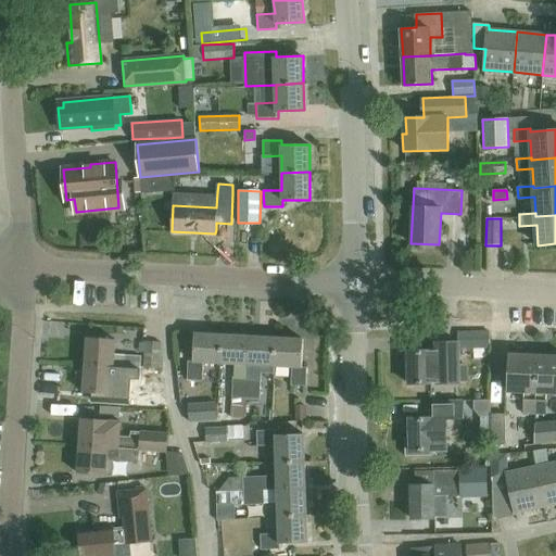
[(245,237),(262,237),(263,226),(245,225),(245,237)]
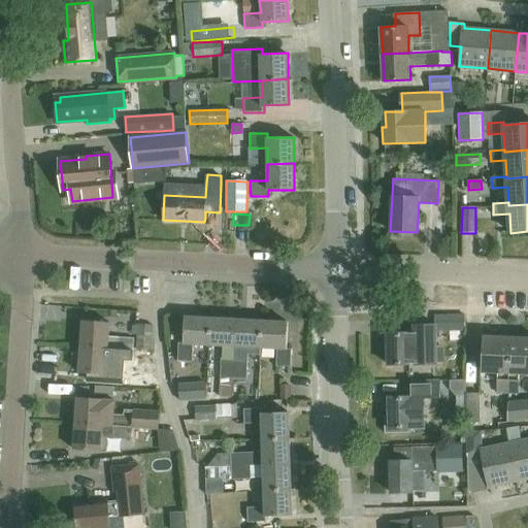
[(479,233),(479,253),(489,253),(490,234),(479,233)]
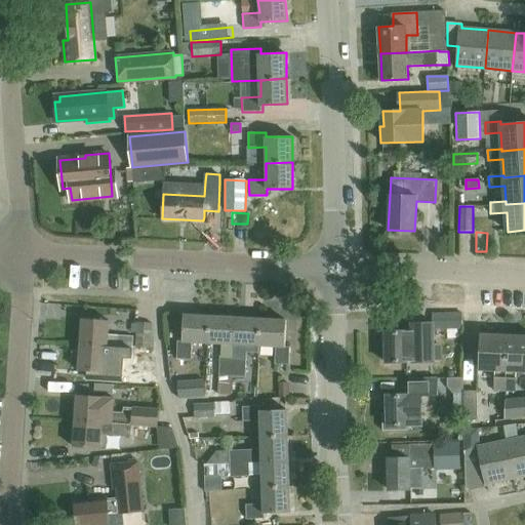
[(461,313),(447,314),(447,328),(461,328),(461,313)]
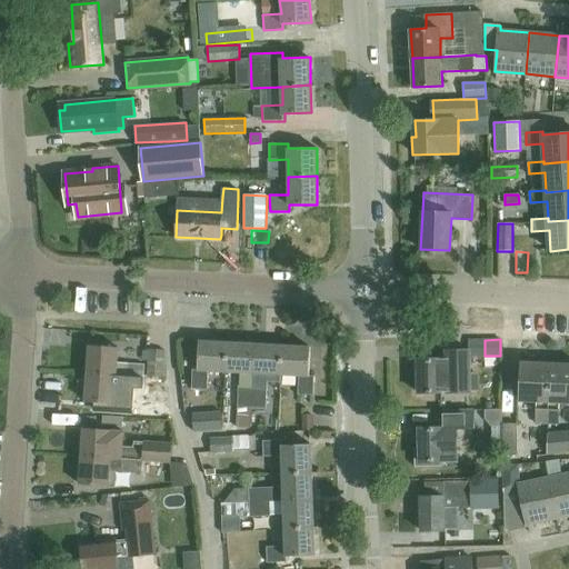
[(227,372),(228,343),(200,341),(199,370),(193,370),(192,389),(207,390),(208,371),(227,372)]
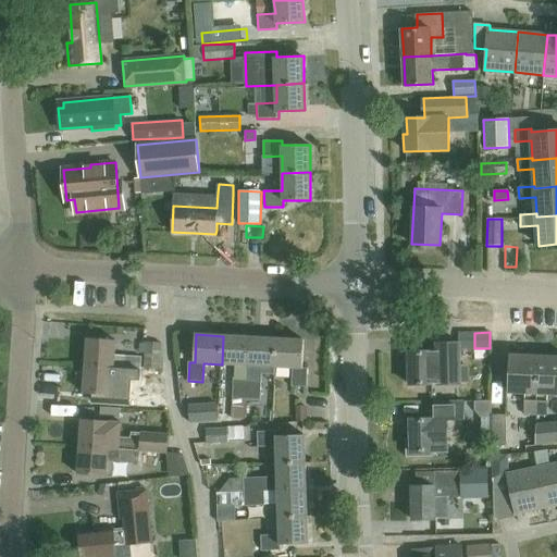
[(236,364),(233,398),(232,418),(245,419),(246,399),(247,378),(248,366),(249,337),(223,336),(222,364),(236,364)]
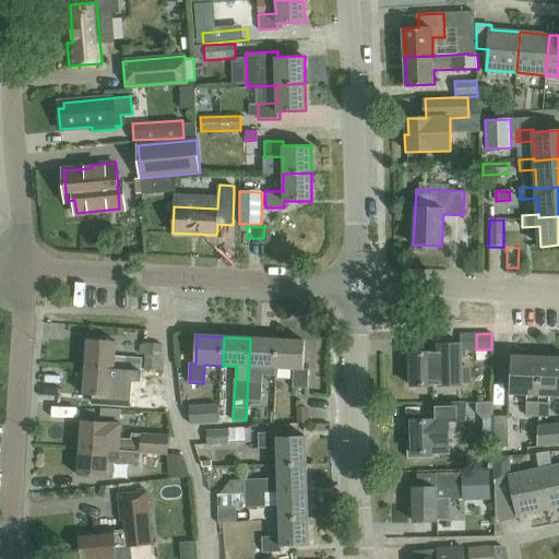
[(85,367),(114,369),(142,370),(142,358),(127,357),(127,356),(115,356),(116,341),(87,339),(85,367)]
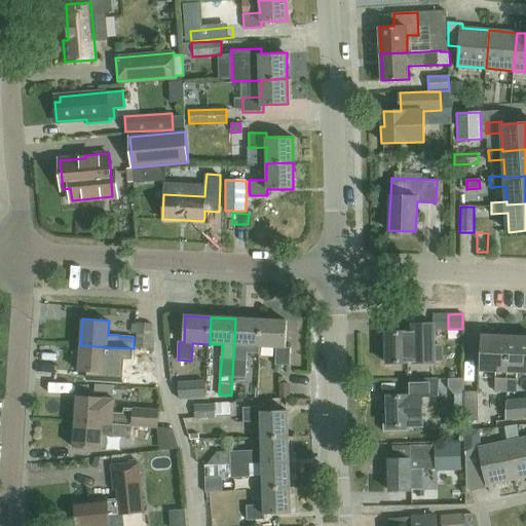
[(235,318),(234,345),(260,346),(261,320),(235,318)]
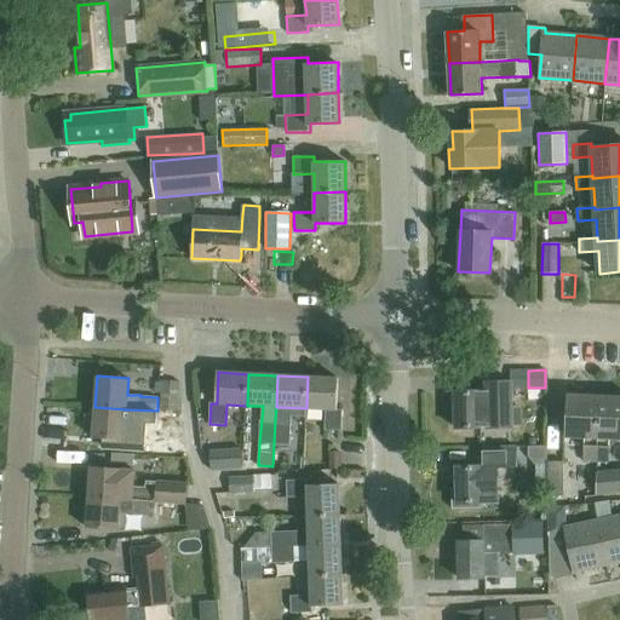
[(308,377),(306,408),(326,409),(325,430),(342,430),(343,409),(337,408),(339,378),(308,377)]
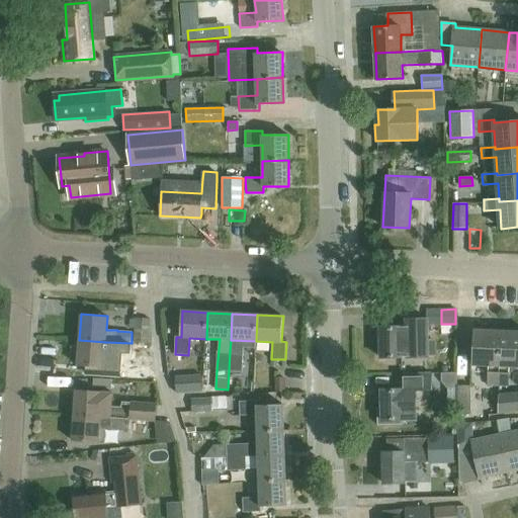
[(150,343),(150,320),(137,319),(136,343),(150,343)]
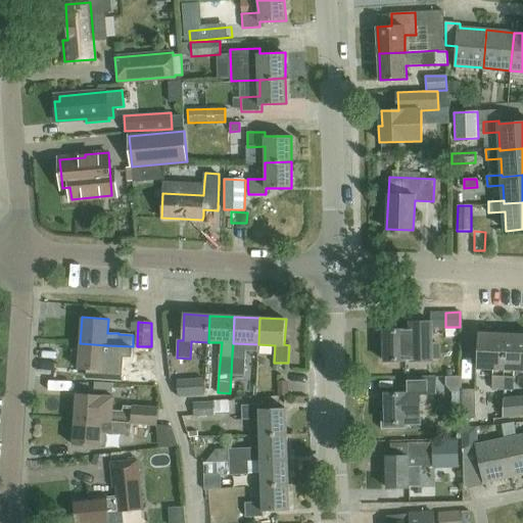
[(405,330),(383,330),(383,361),(406,361),(406,360),(410,360),(410,361),(431,361),(431,322),(403,323),(405,330)]
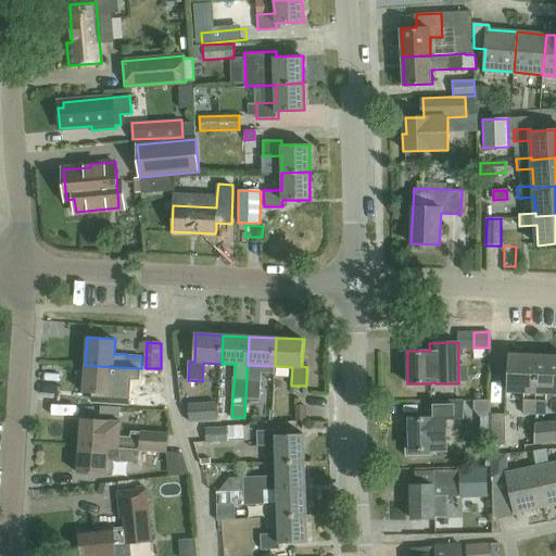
[(536,415),(539,355),(510,353),(507,393),(525,394),(523,415),(536,415)]
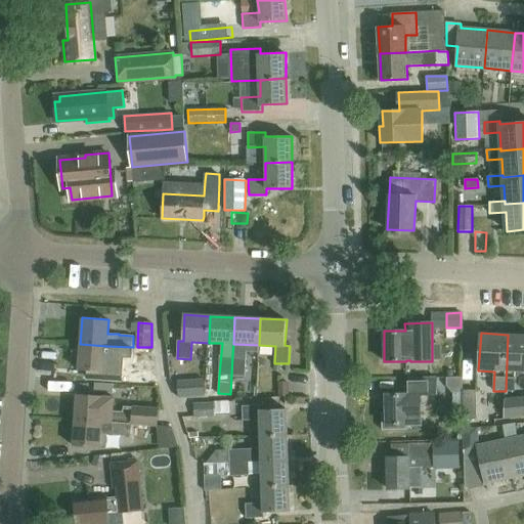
[(523,335),(508,335),(506,391),(516,392),(517,372),(523,372),(523,335)]
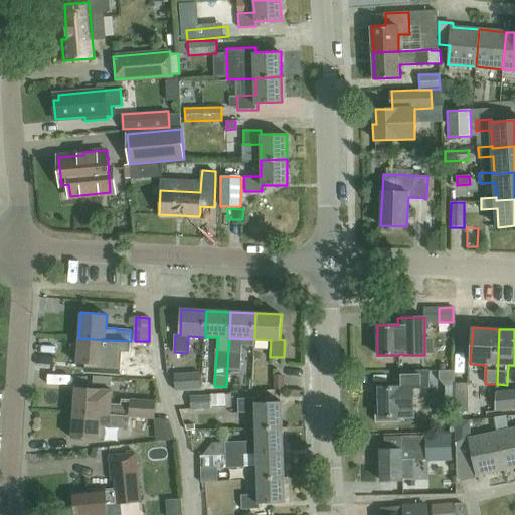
[(105,340),(78,338),(76,364),(104,365),(105,351),(115,351),(115,352),(130,353),(131,341),(105,340)]
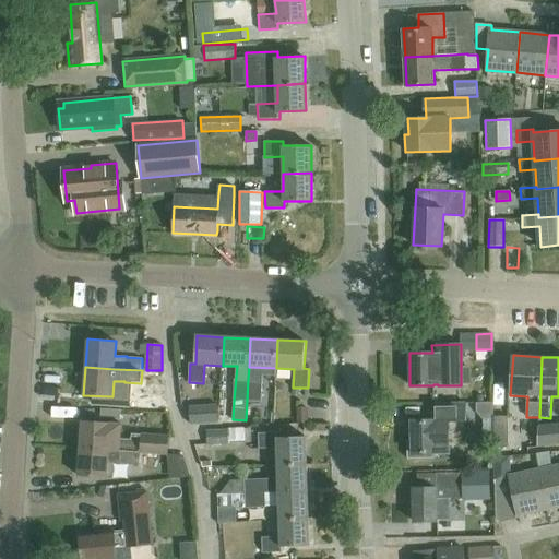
[(248,379),(247,401),(262,401),(262,380),(248,379)]
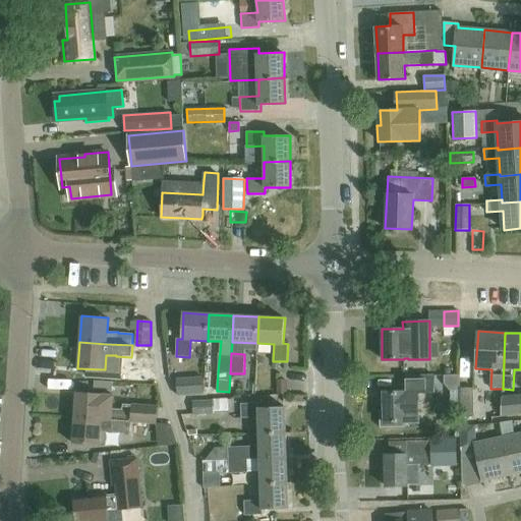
[(155,382),(154,370),(138,373),(139,385),(155,382)]
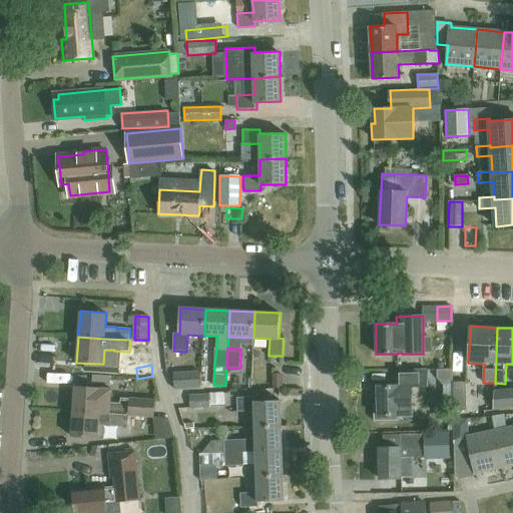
[(378,386),(378,402),(374,403),(374,419),(396,419),(396,415),(411,415),(411,386),(422,386),(422,385),(427,385),(427,370),(398,370),(399,386),(378,386)]
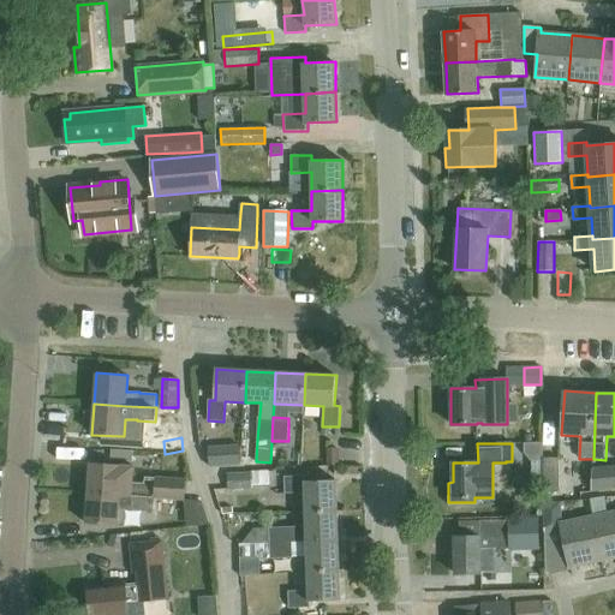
[(240,466),(239,447),(209,448),(210,467),(240,466)]
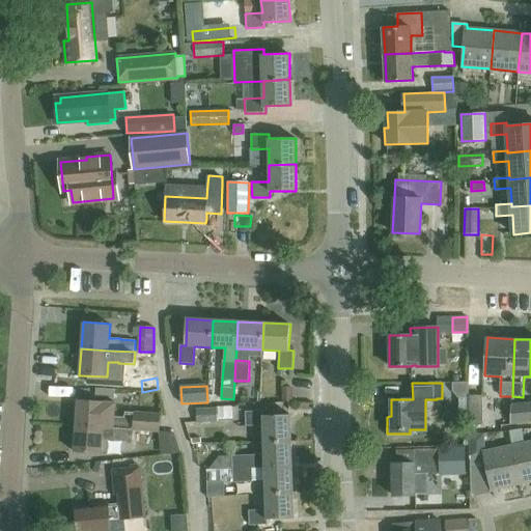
[(483,426),(482,396),(469,397),(469,427),(483,426)]
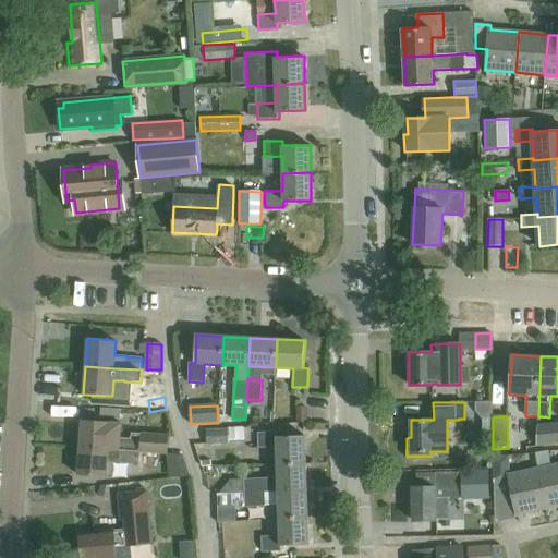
[(80,447),(135,451),(167,453),(168,434),(131,432),(131,437),(120,436),(121,422),(109,421),(82,419),(80,447)]
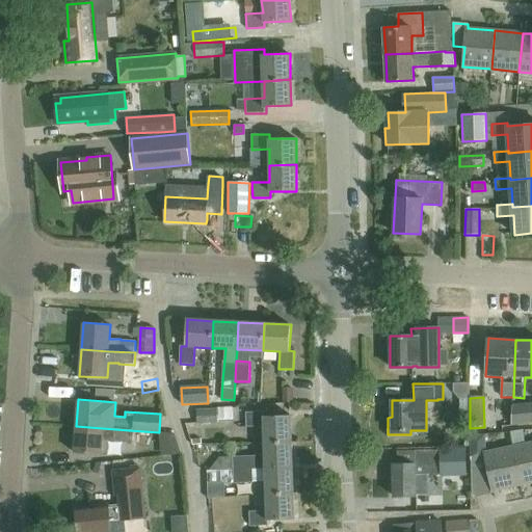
[(218,422),(218,420),(233,420),(232,407),(217,407),(217,408),(196,409),(197,424),(218,422)]
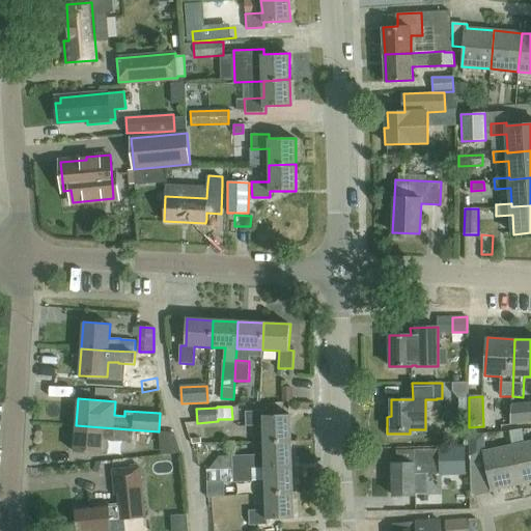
[(264,441),(291,440),(290,414),(264,415),(264,410),(246,410),(247,425),(264,425),(264,441)]
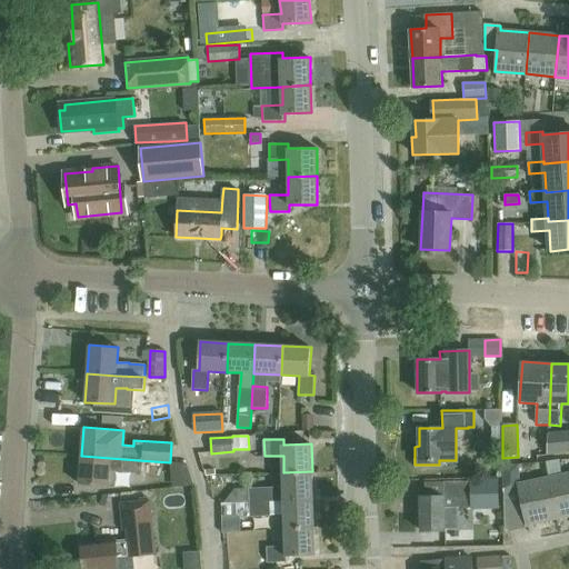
[(138,460),(81,456),(79,485),(108,486),(109,471),(137,472),(138,460)]
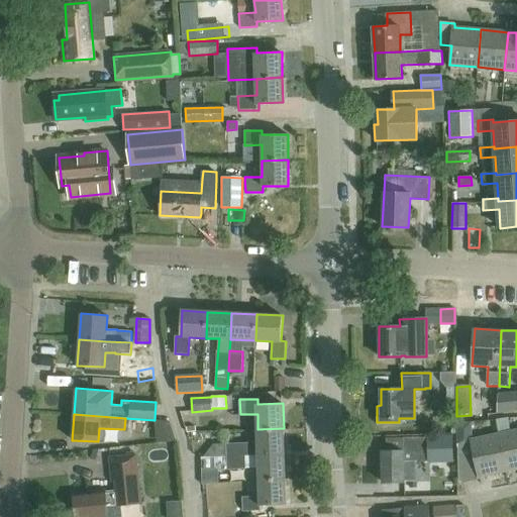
[(284,428),(257,429),(259,454),(285,453),(284,428)]
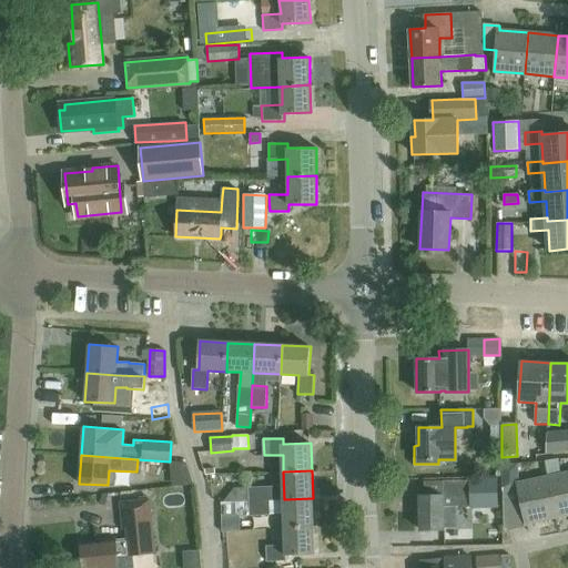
[(567,516),(567,474),(548,478),(557,519),(567,516)]
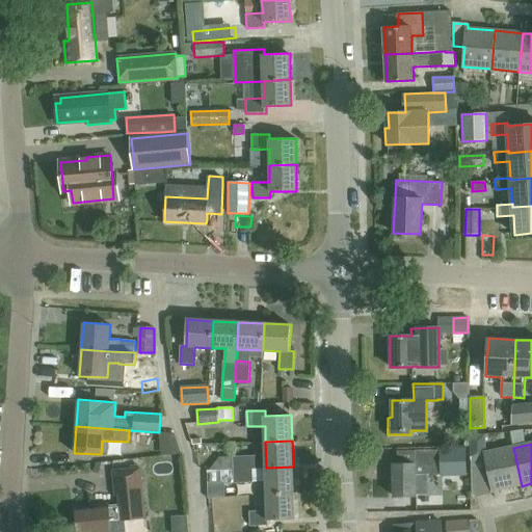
[(476,486),(490,483),(493,493),(522,486),(513,448),(484,454),(485,458),(471,461),(476,486)]
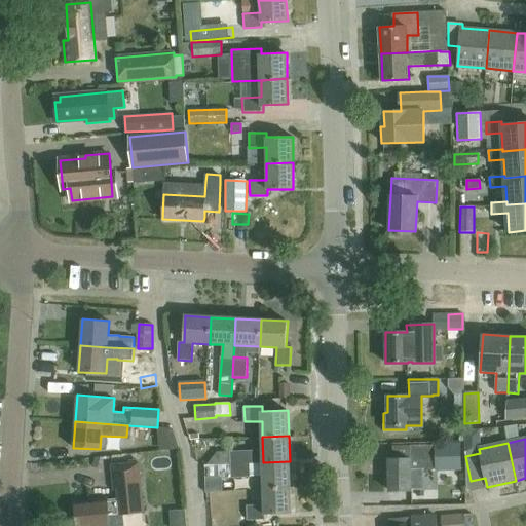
[(411,489),(424,489),(423,470),(436,470),(436,464),(436,451),(436,445),(410,446),(410,458),(388,459),(389,490),(411,489)]
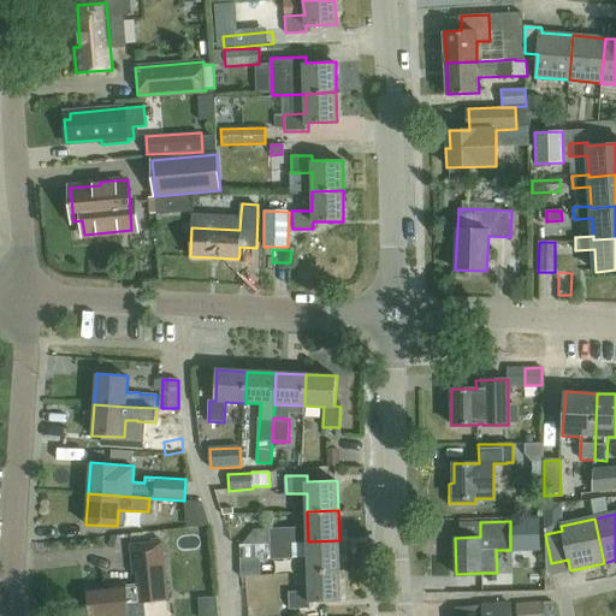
[(510,528),(510,544),(521,544),(520,528),(510,528)]
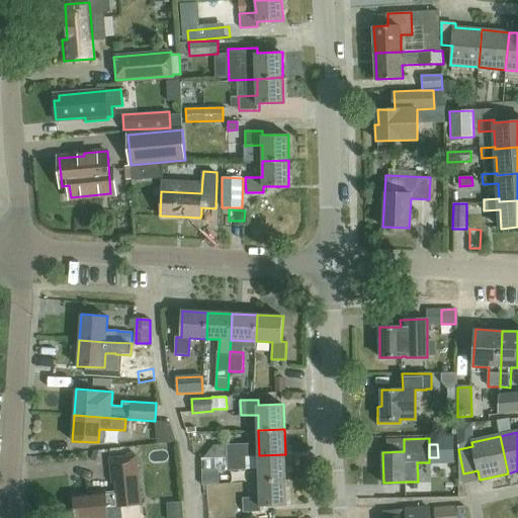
[(248,468),(260,468),(260,481),(286,480),(285,454),(259,455),(247,456),(227,457),(202,457),(202,471),(225,471),(225,469),(248,468)]
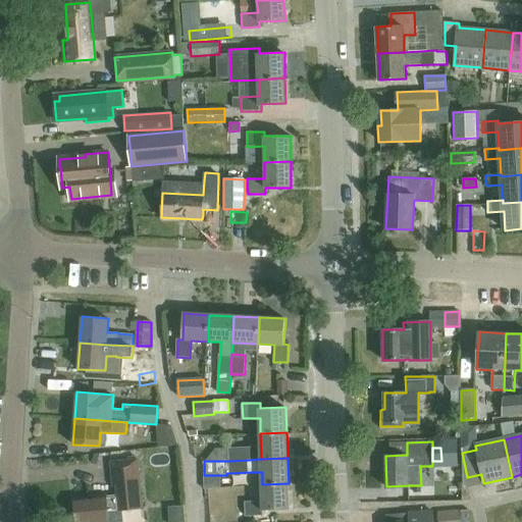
[(73,521),(114,521),(120,521),(119,511),(143,508),(138,459),(111,462),(113,485),(116,485),(117,496),(106,498),(106,496),(89,498),(74,500),(75,511),(71,513),(72,521),(73,521)]
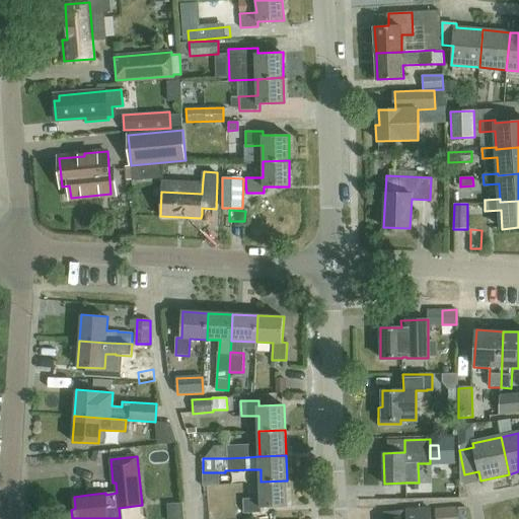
[(287,480),(261,482),(262,497),(243,498),(244,513),(262,512),(262,507),(288,507),(287,480)]
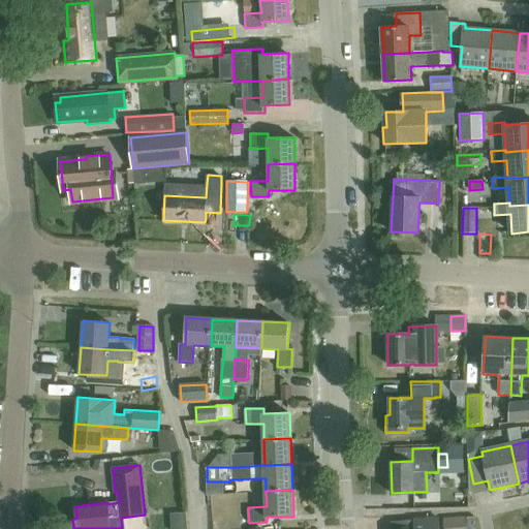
[(444,528),(466,528),(466,517),(444,518),(444,528)]
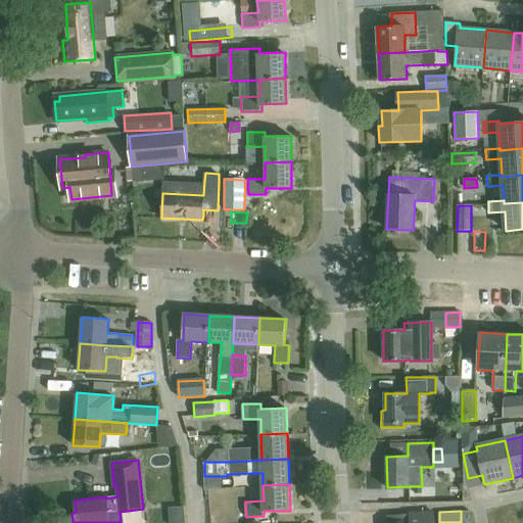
[(434,522),(433,512),(409,514),(409,522),(434,522)]
